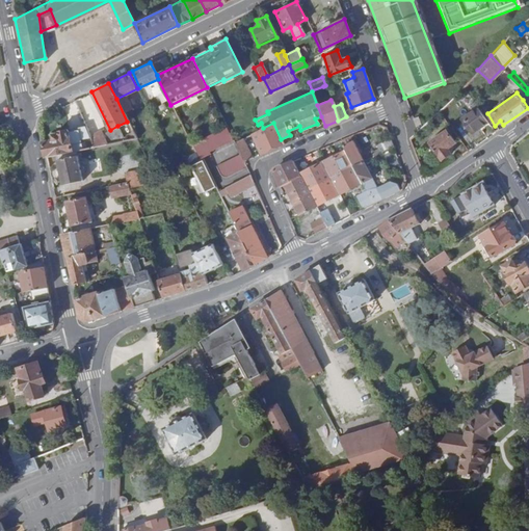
[(470,132),(486,121),(476,106),(459,117),(470,132)]
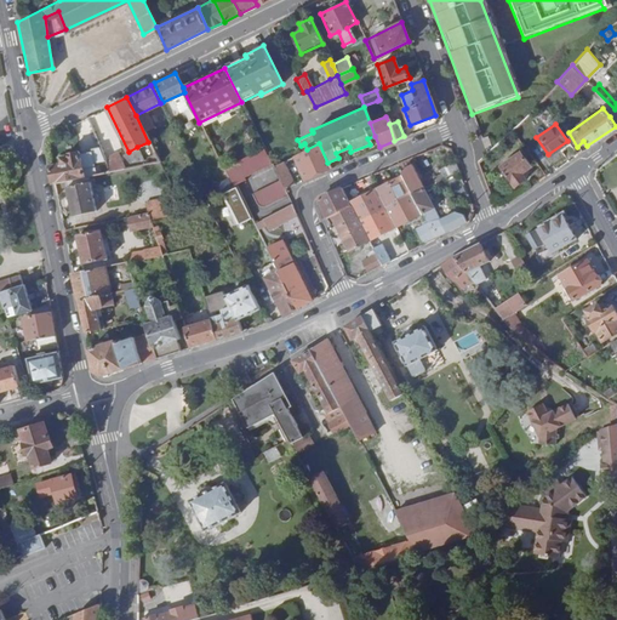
[(159,161),(148,142),(137,147),(146,164),(159,161)]
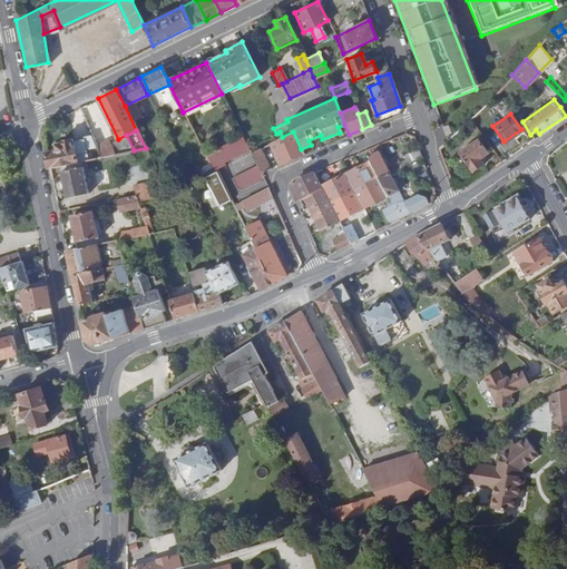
[(282,137),(269,144),(279,164),(303,154),(301,149),(293,131),(282,137)]
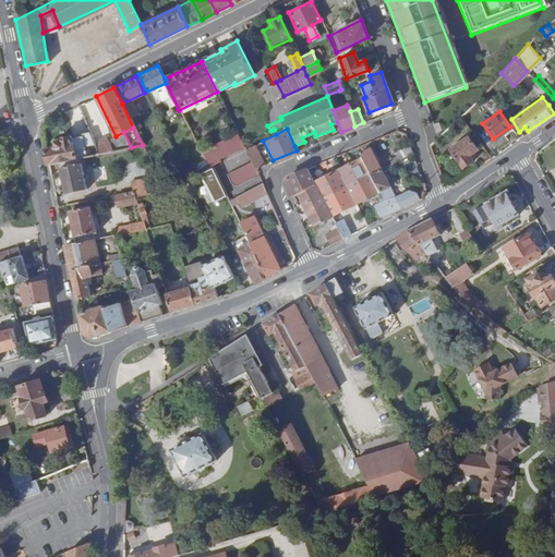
[(81,135),(88,156),(96,154),(94,145),(91,137),(88,132),(81,135)]
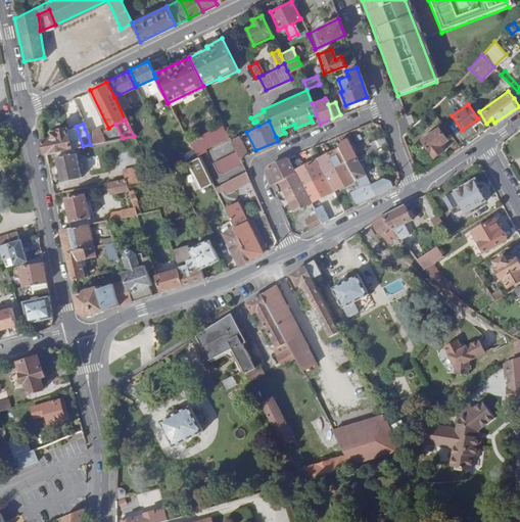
[(115,124),(108,128),(100,131),(104,142),(123,138),(115,124)]
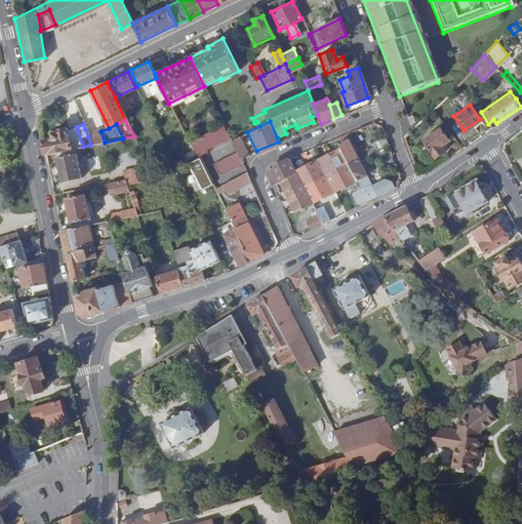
[(229,137),(223,125),(202,134),(208,148),(229,137)]
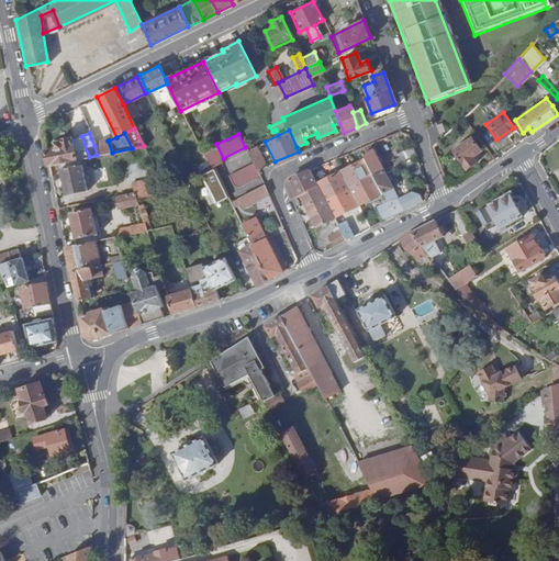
[(54,147),(43,149),(46,165),(58,163),(76,159),(70,137),(58,139),(59,142),(54,142),(54,147)]
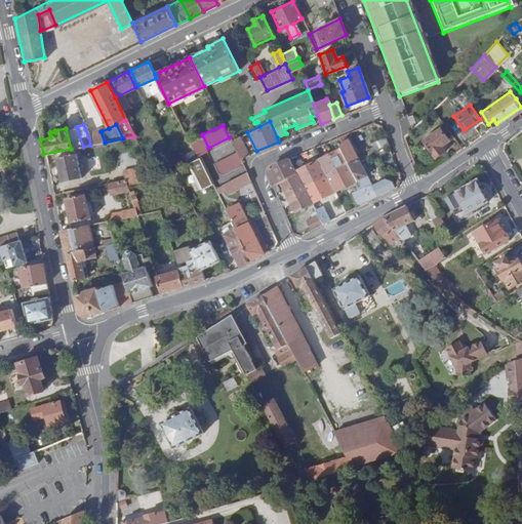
[(105,143),(101,131),(98,128),(91,131),(92,135),(88,136),(90,145),(105,143)]
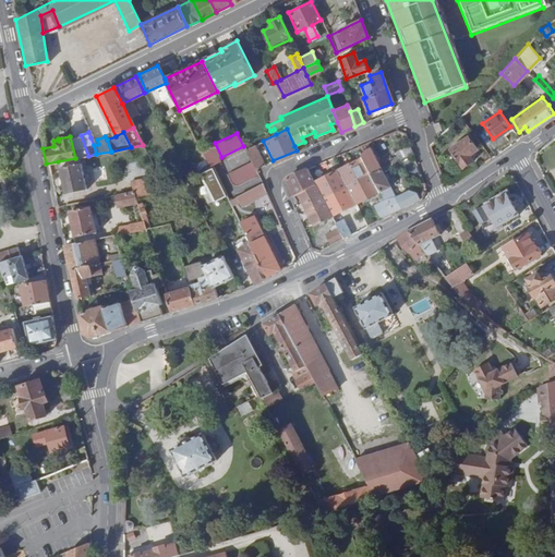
[(478,149),(468,136),(450,148),(462,167),(472,160),(469,156),(478,149)]
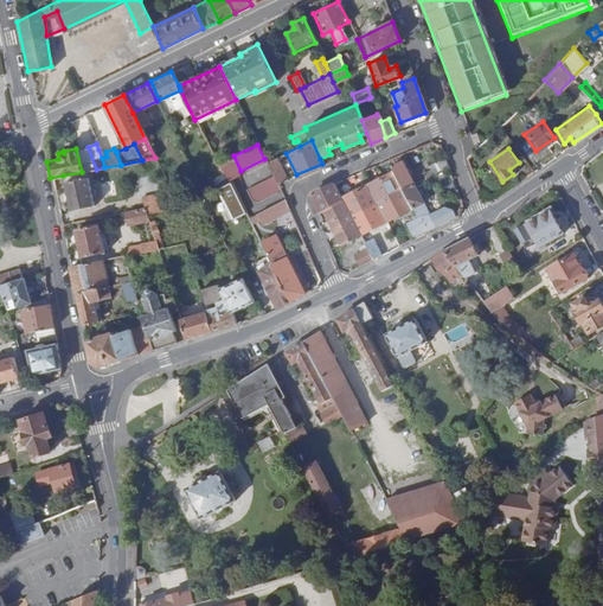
[(398,154),(389,159),(392,165),(401,160),(398,154)]
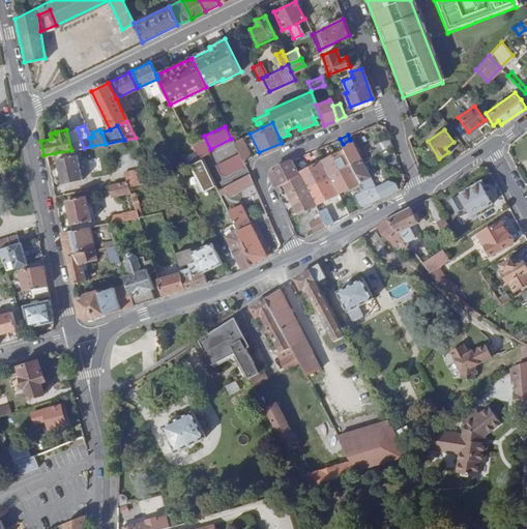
[(201,138),(189,143),(195,154),(197,158),(208,152),(201,138)]
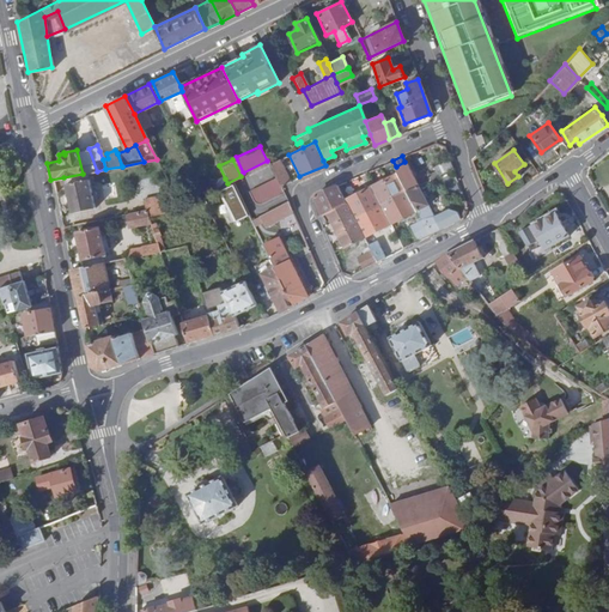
[(278,159),(269,164),(275,176),(279,185),(288,181),(278,159)]
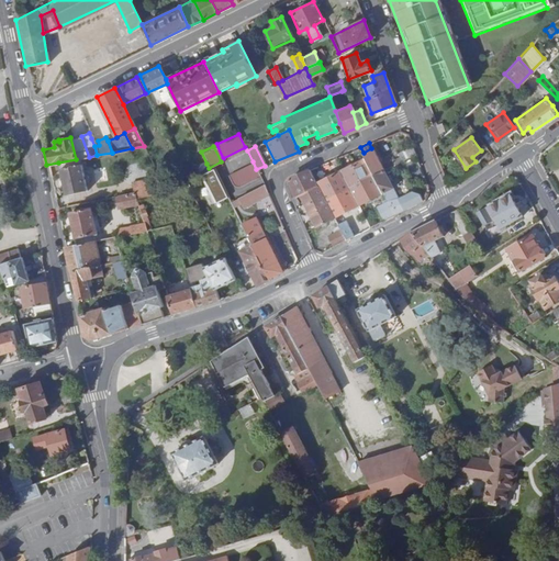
[(360,147),(357,148),(364,158),(372,176),(382,170),(371,148),(364,153),(360,147)]
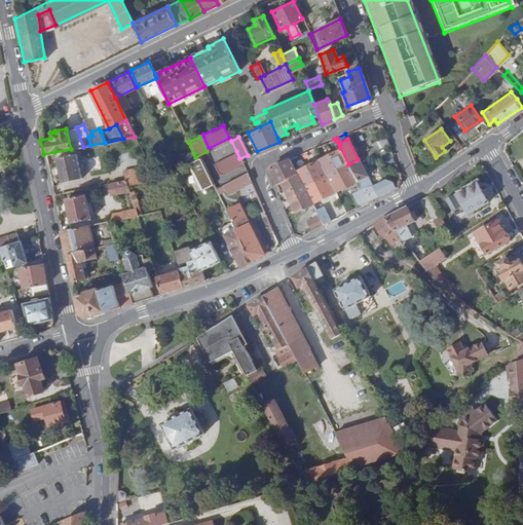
[(387,145),(385,141),(367,150),(368,155),(387,145)]
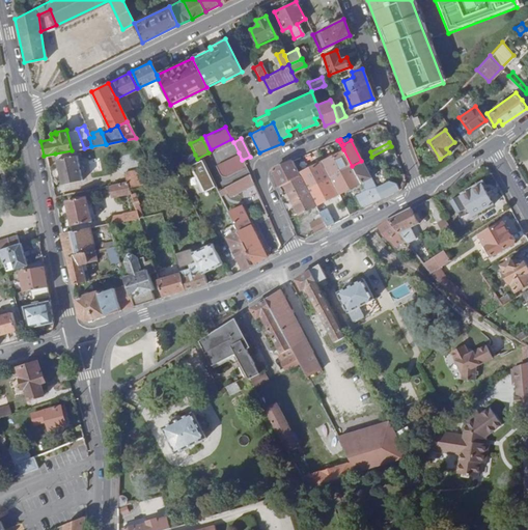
[(75,149),(72,150),(55,154),(60,183),(80,179),(75,149)]
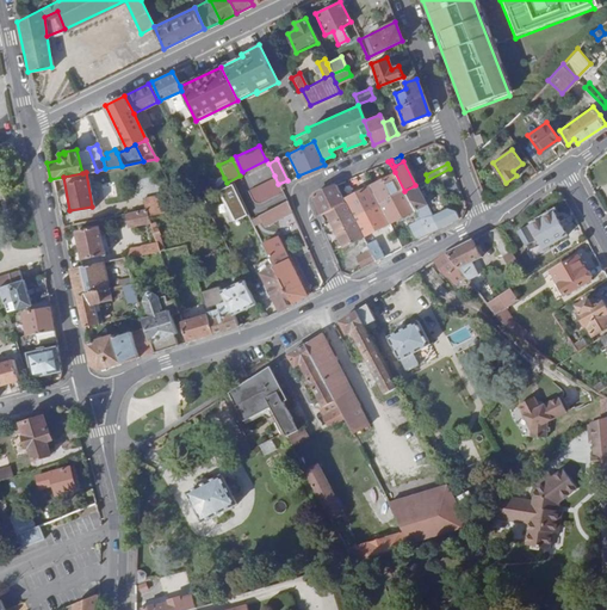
[(381,179),(384,190),(388,188),(391,197),(404,191),(395,172),(381,179)]
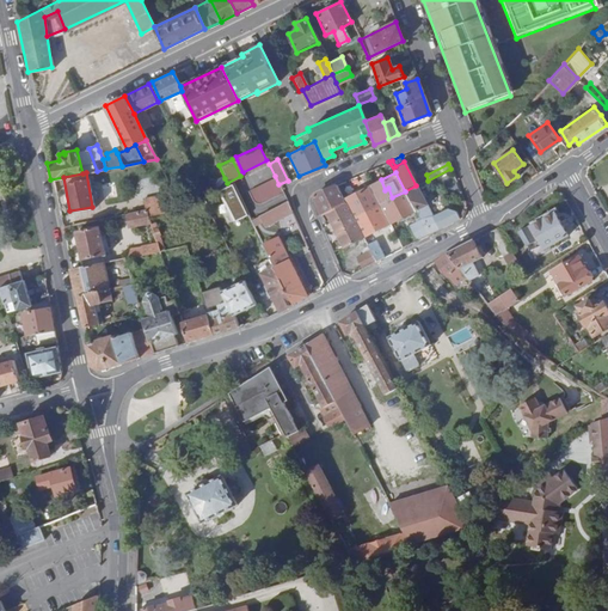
[(278,184),(275,176),(247,188),(250,195),(253,200),(256,201),(258,201),(282,191),(278,184)]
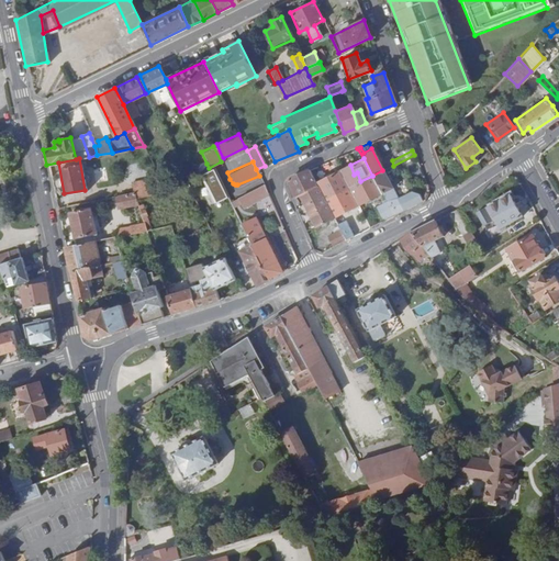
[(209,168),(207,164),(193,169),(196,176),(199,174),(204,171),(210,169),(209,168)]
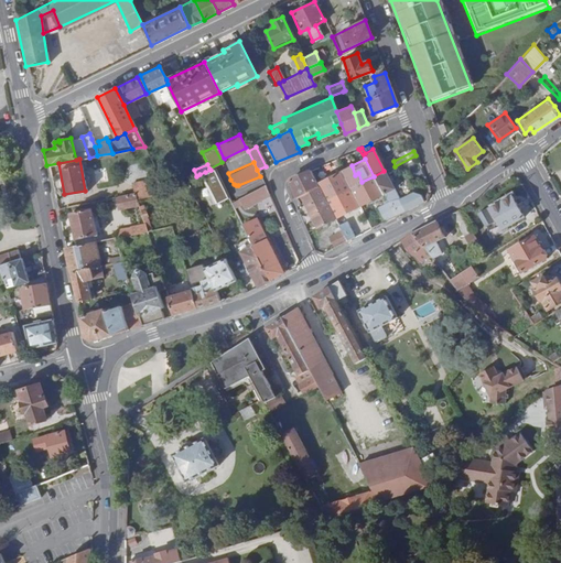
[(352,165),(341,171),(349,188),(362,182),(358,173),(355,175),(352,165)]
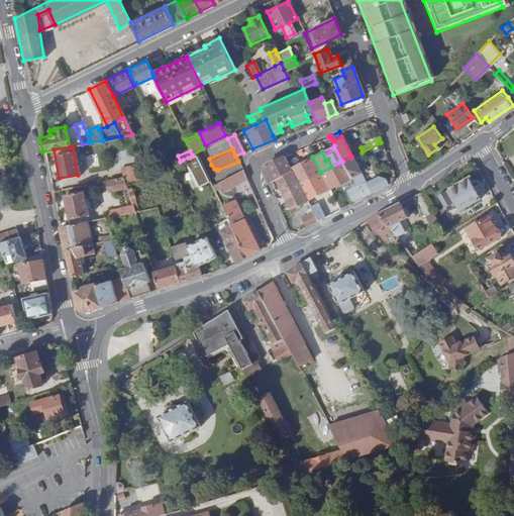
[(291,152),(283,156),(287,164),(294,161),(291,152)]
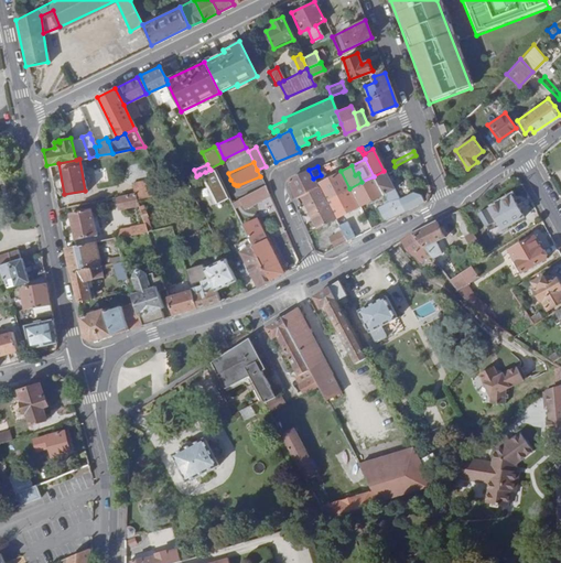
[(214,168),(211,170),(205,172),(207,176),(215,192),(223,188),(214,168)]
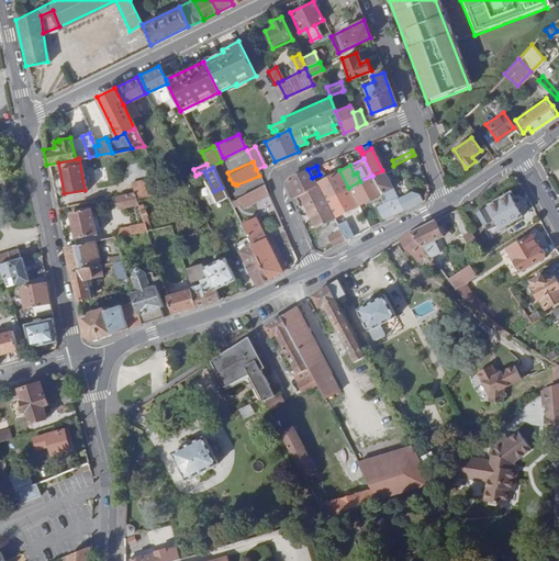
[(312,178),(308,169),(287,178),(286,181),(293,195),(299,193),(316,186),(314,182),(312,178)]
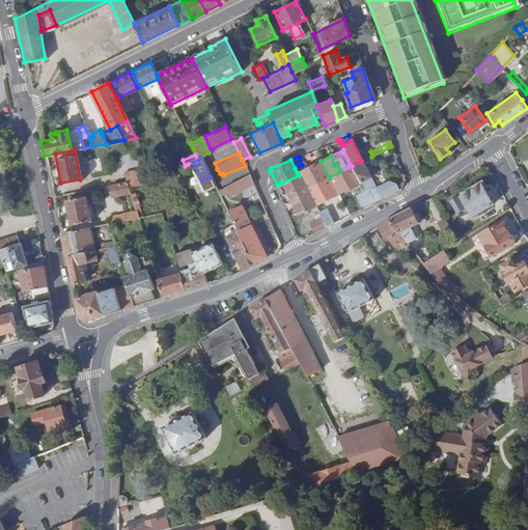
[(321,161),(297,172),(299,175),(305,189),(329,177),(321,161)]
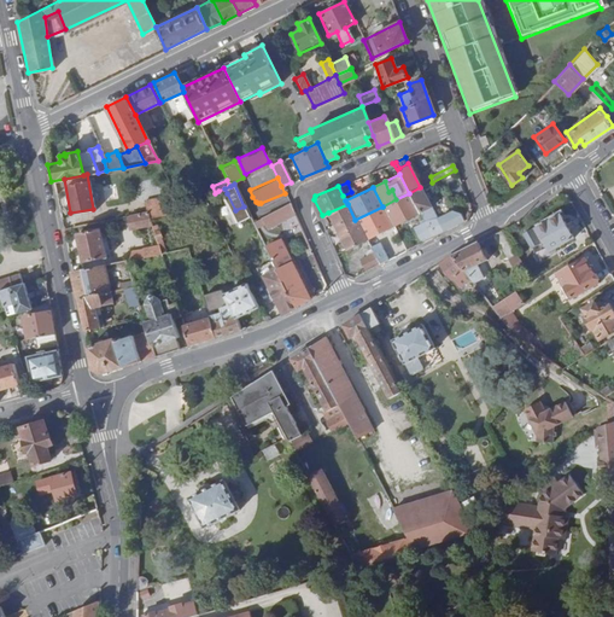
[(409,193),(419,211),(424,221),(432,237),(443,231),(439,223),(436,219),(434,219),(428,207),(430,207),(420,187),(409,193)]
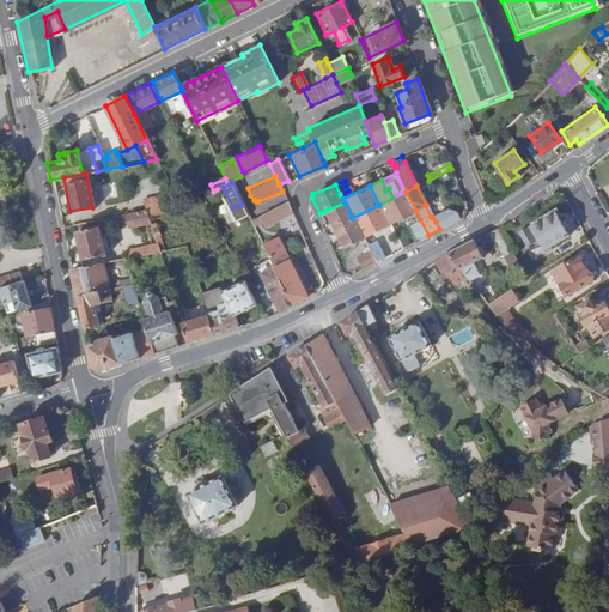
[(393,198),(379,205),(389,224),(415,210),(406,192),(393,198)]
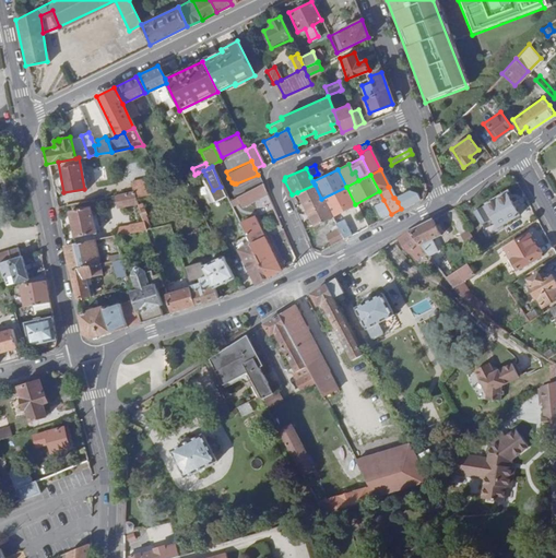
[(164,189),(178,182),(175,177),(162,183),(164,189)]
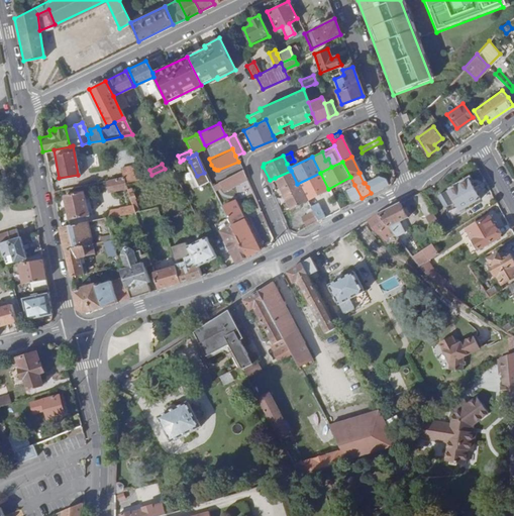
[(124,182),(145,177),(143,168),(128,172),(127,169),(120,170),(123,178),(124,182)]
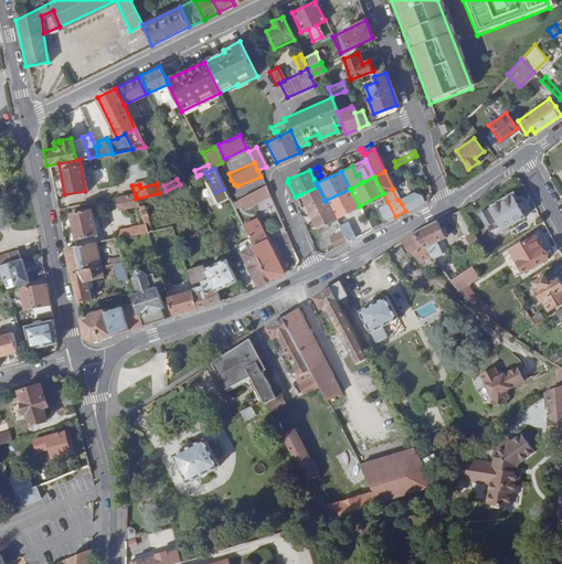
[(264,185),(230,202),(234,211),(243,206),(242,204),(267,192),(264,185)]
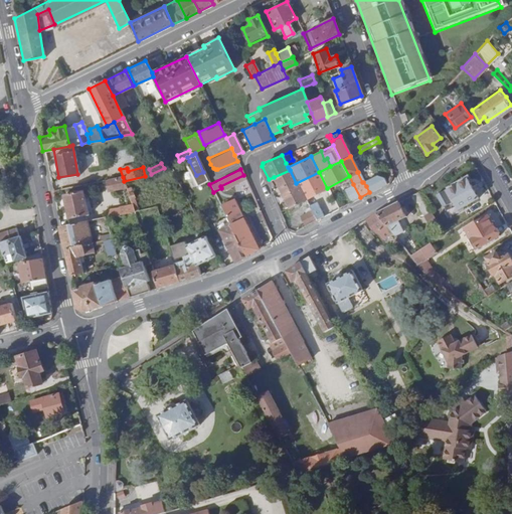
[(290,170),(274,177),(289,207),(304,199),(296,183),(290,170)]
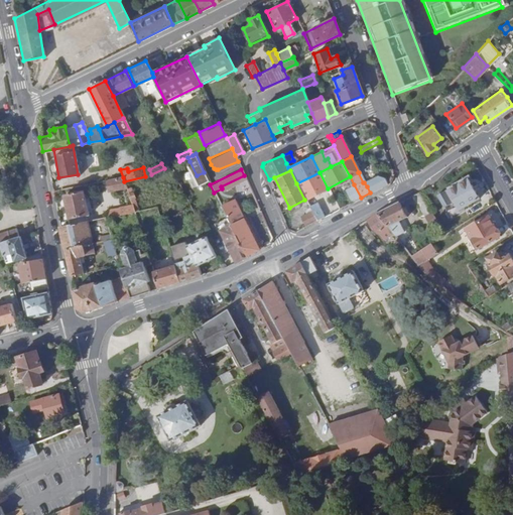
[(296,183),(304,200),(328,188),(319,172),(296,183)]
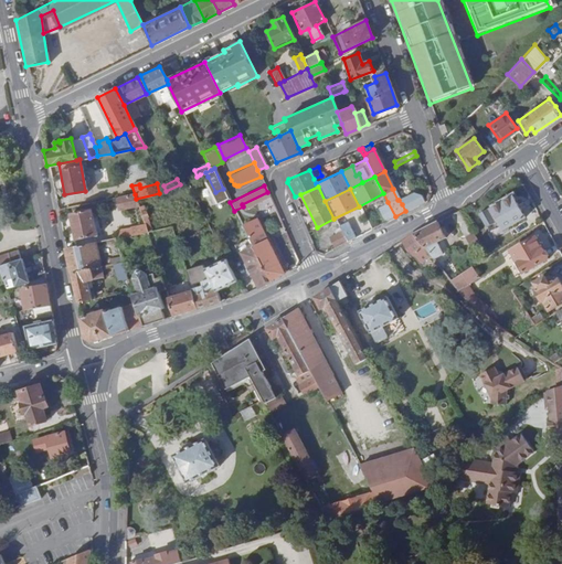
[(135,194),(116,198),(117,209),(137,204),(136,199),(135,194)]
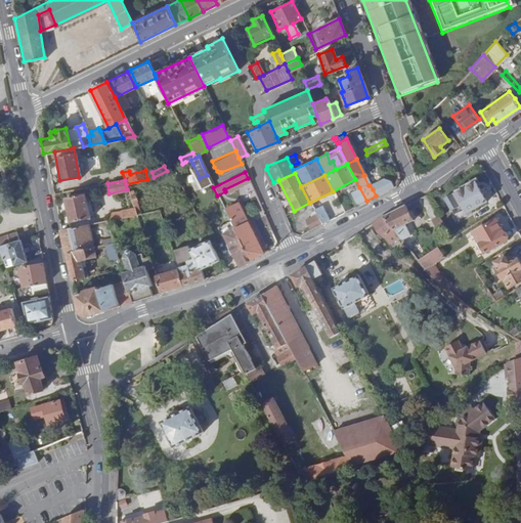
[(453,192),(466,212),(485,201),(474,180),(453,192)]
